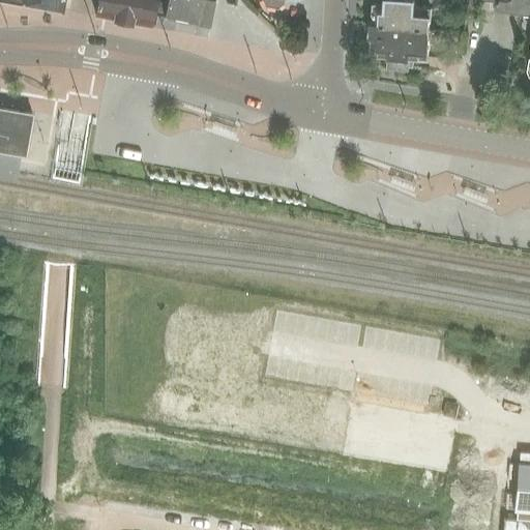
[(5,0),(62,10),(63,0),(5,0)]
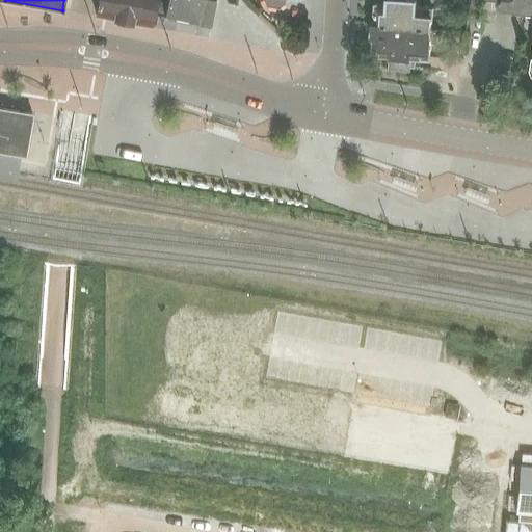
[(99,0),(97,16),(124,21),(127,0),(99,0)]
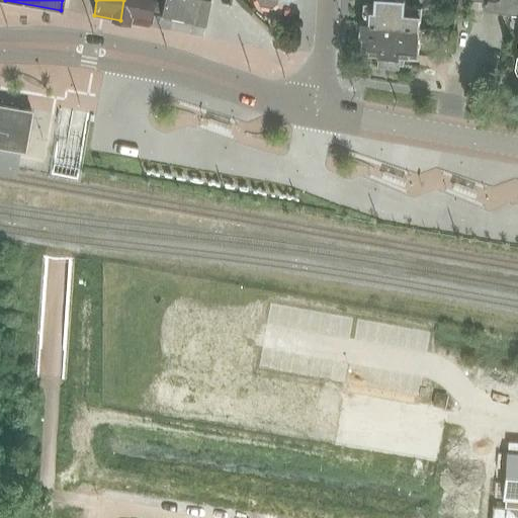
[(123,0),(120,20),(147,25),(152,0),(123,0)]
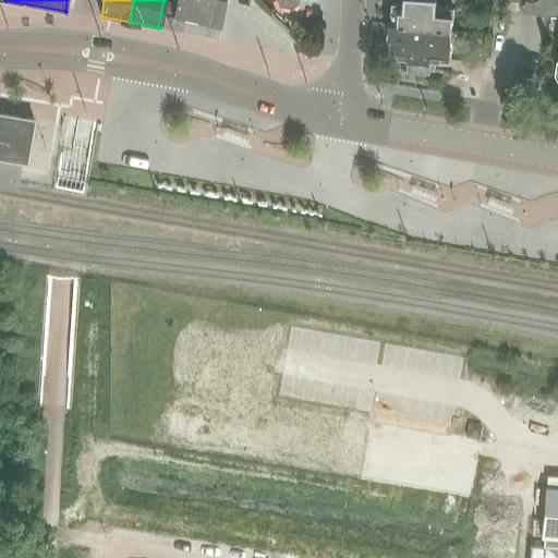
[(220,0),(177,0),(173,20),(221,29),(227,1),(220,0)]
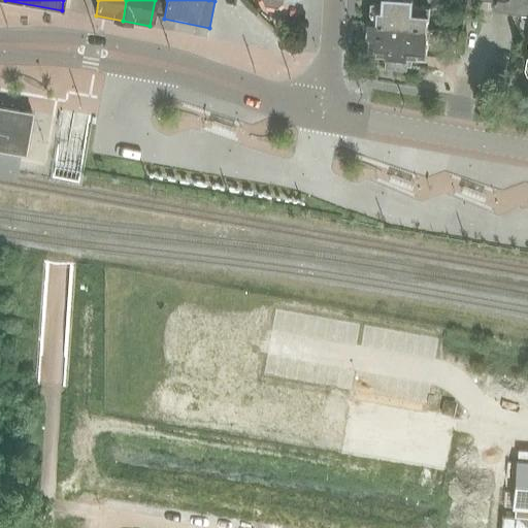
[(429,7),(414,6),(414,0),(385,0),(385,5),(373,4),(372,25),(428,28),(429,7)]
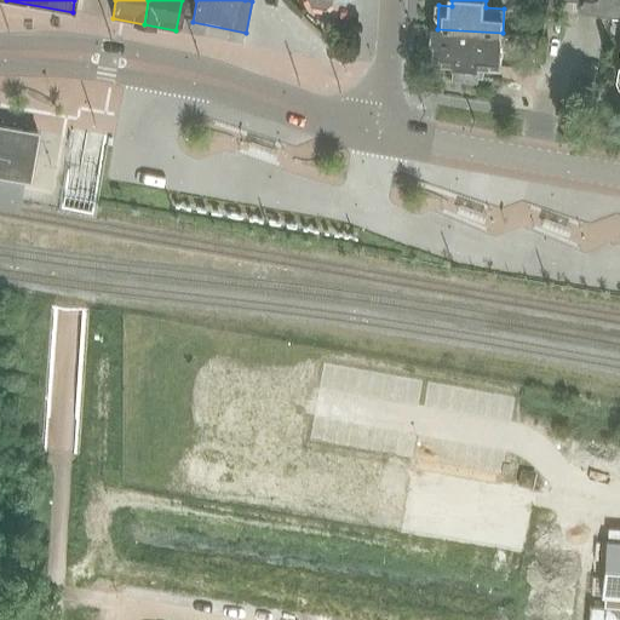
[(619,0),(580,0),(580,11),(619,18),(619,0)]
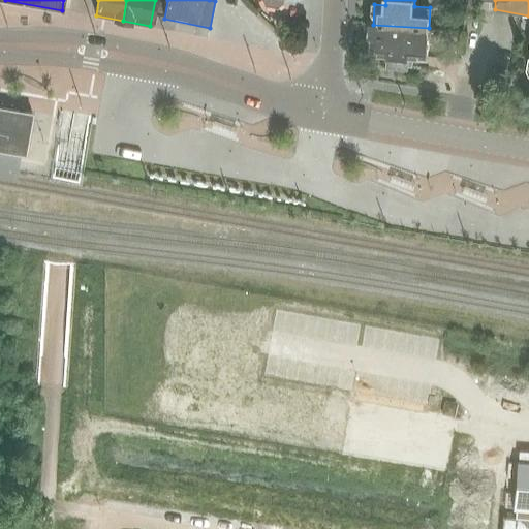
[(427,58),(429,28),(373,25),(371,55),(391,56),(390,67),(408,68),(408,57),(427,58)]
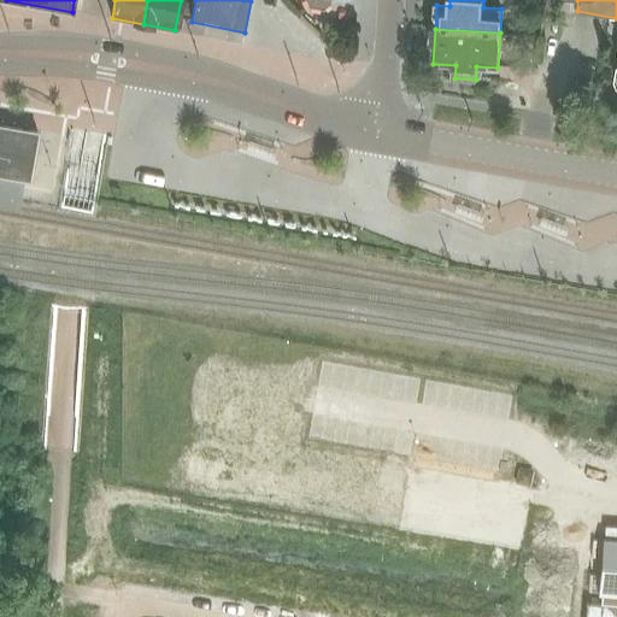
[(0,174),(29,178),(36,133),(0,127),(0,174)]
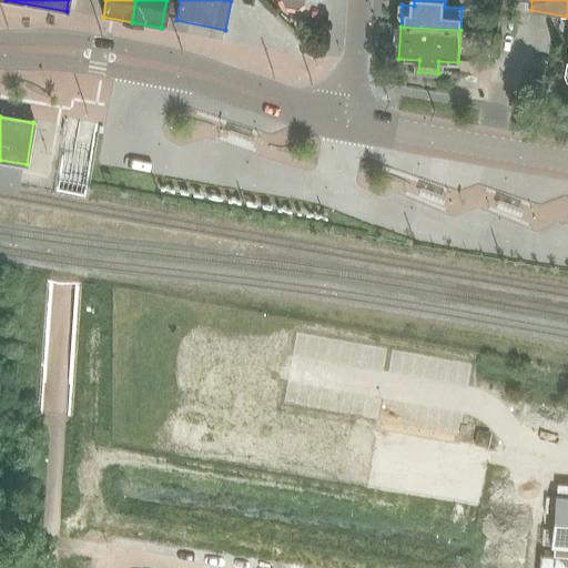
[(567,497),(555,496),(550,547),(554,547),(553,556),(567,557),(567,497)]
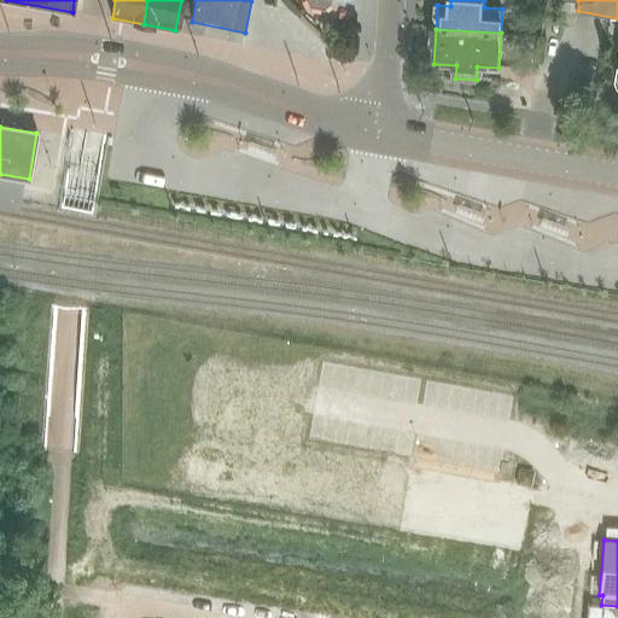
[(617,617),(617,606),(601,605),(588,604),(586,617),(617,617)]
